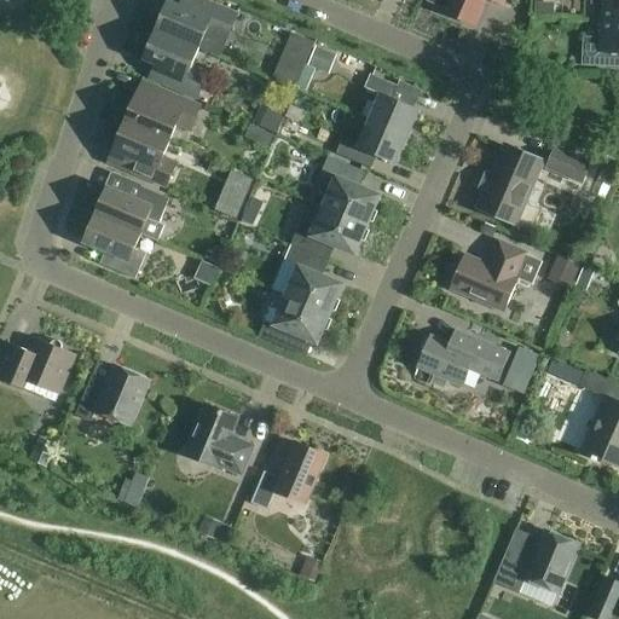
[(169,1),(157,30),(200,48),(220,57),(239,12),(209,0),(181,0),(179,6),(169,1)]
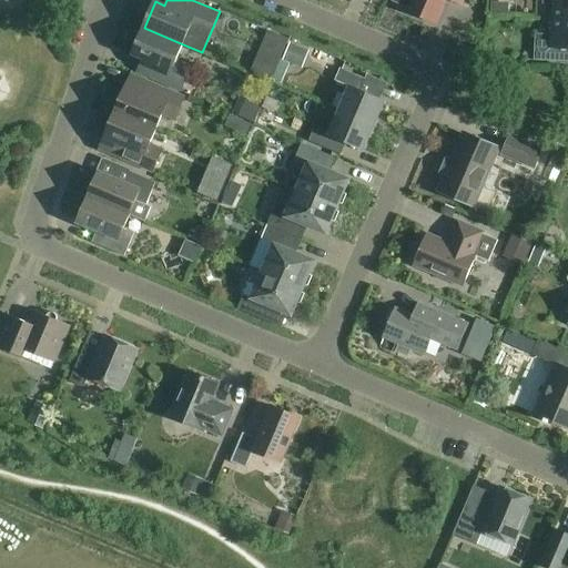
[(453,0),(464,4),(465,0),(395,0),(411,7),(408,11),(437,23),(446,0),(453,0)]
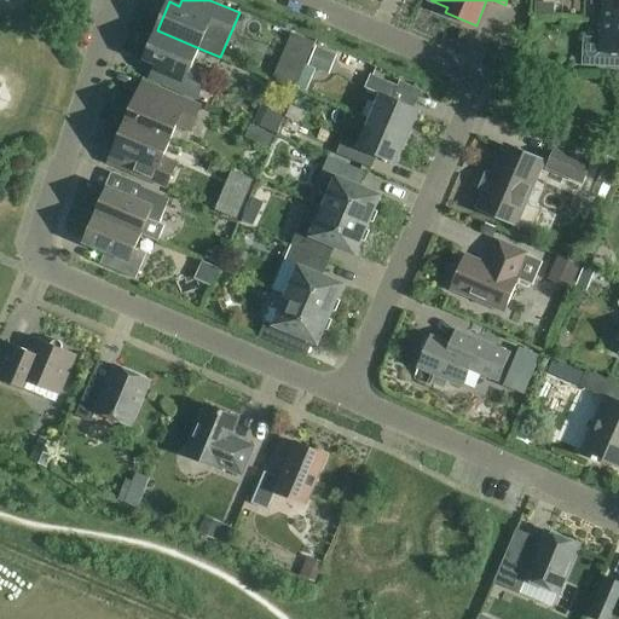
[(618,0),(606,0),(606,21),(618,21),(618,0)]
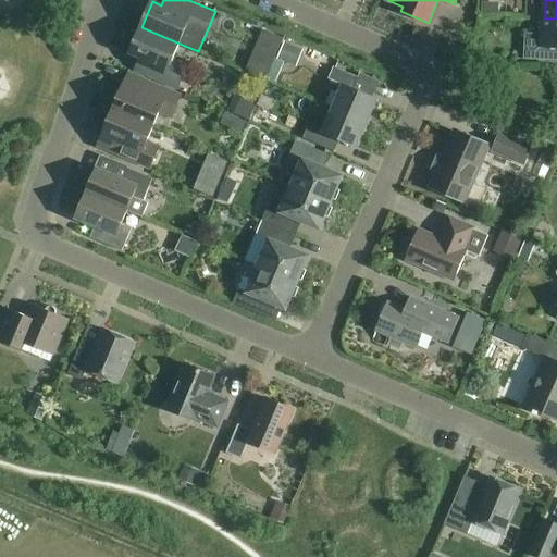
[(556,19),(545,19),(544,34),(527,33),(525,59),(556,60),(556,19)]
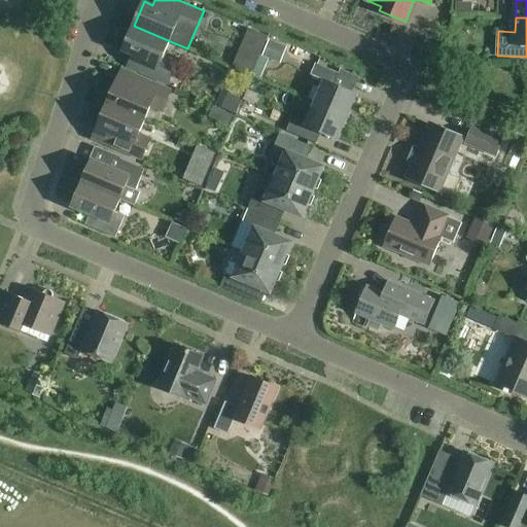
[(127,68),(143,74),(168,84),(178,61),(164,55),(170,41),(134,26),(123,50),(133,55),(127,68)]
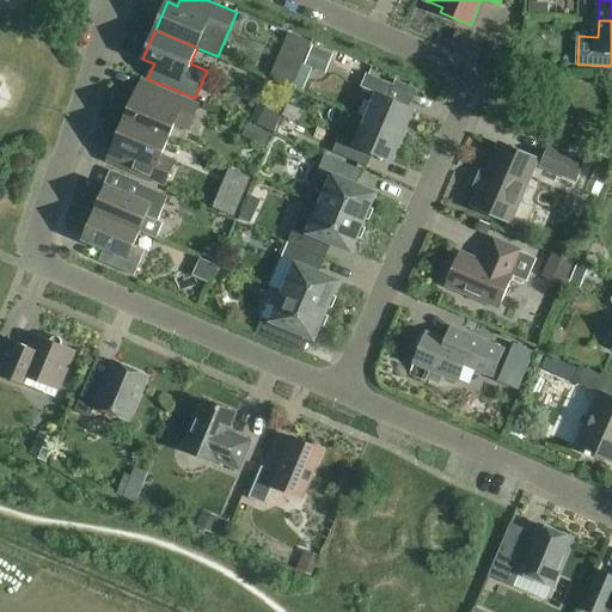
[(288,35),(280,56),(301,65),(311,44),(288,35)]
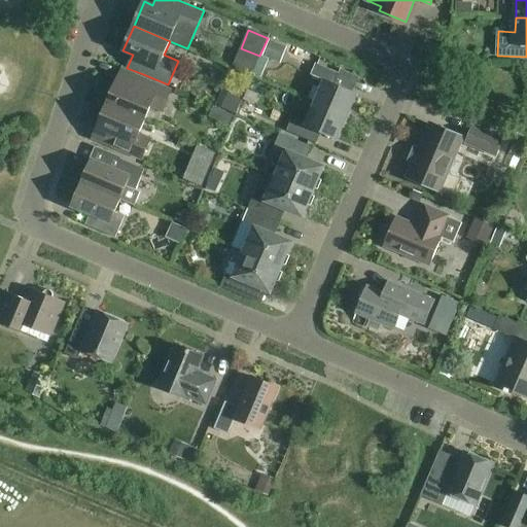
[(268,39),(261,56),(280,64),(286,47),(268,39)]
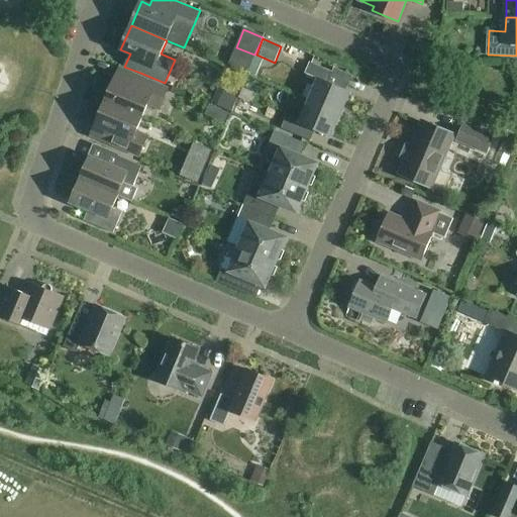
[(254,78),(264,59),(255,55),(247,75),(254,78)]
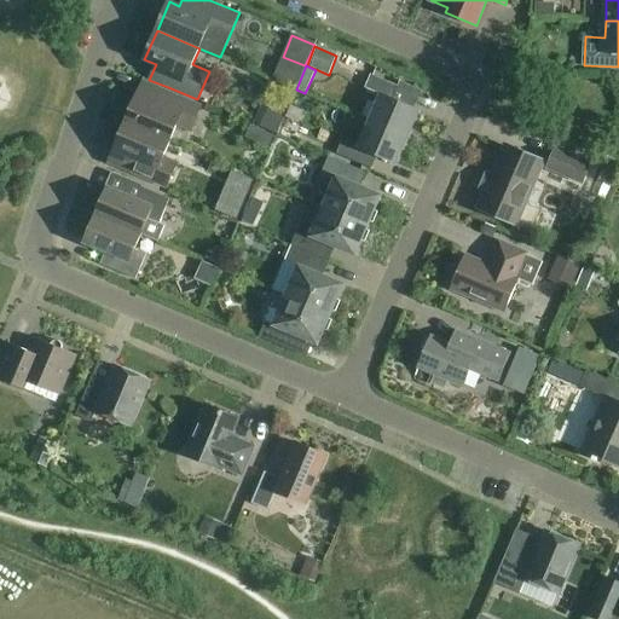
[(371,121),(409,137),(420,110),(393,99),(399,86),(372,74),(366,87),(382,94),(371,121)]
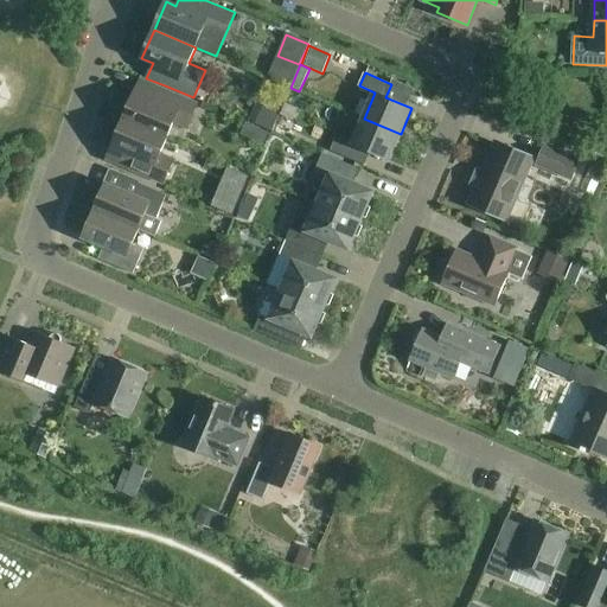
[(135,93),(123,120),(167,139),(174,122),(187,127),(197,103),(141,80),(135,93)]
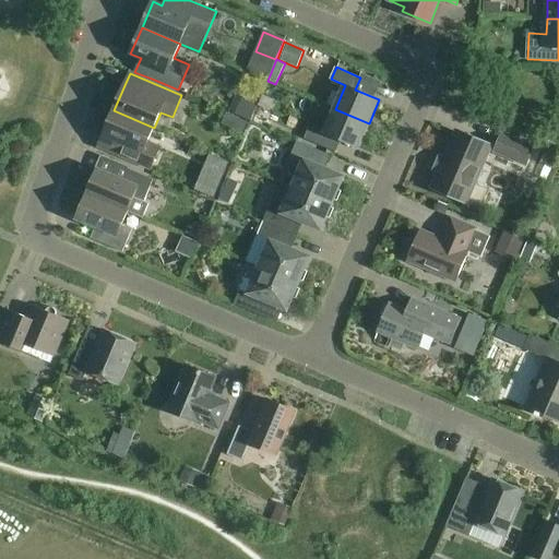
[(228,111),(250,120),(258,105),(235,95),(228,111)]
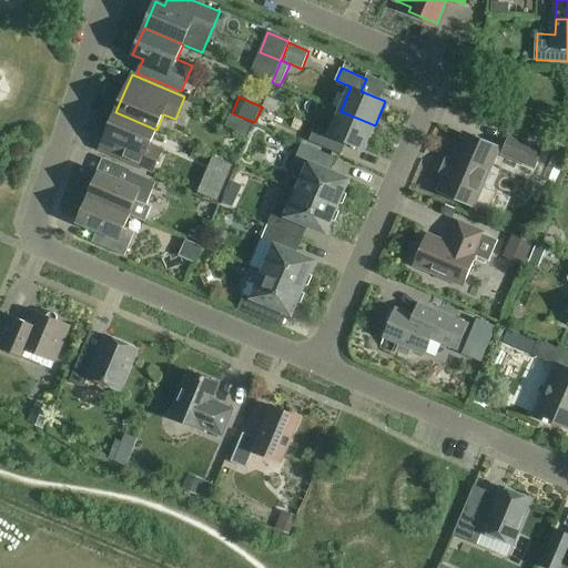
[(364,150),(375,125),(341,111),(335,123),(320,118),(310,141),(334,151),(340,139),(364,150)]
